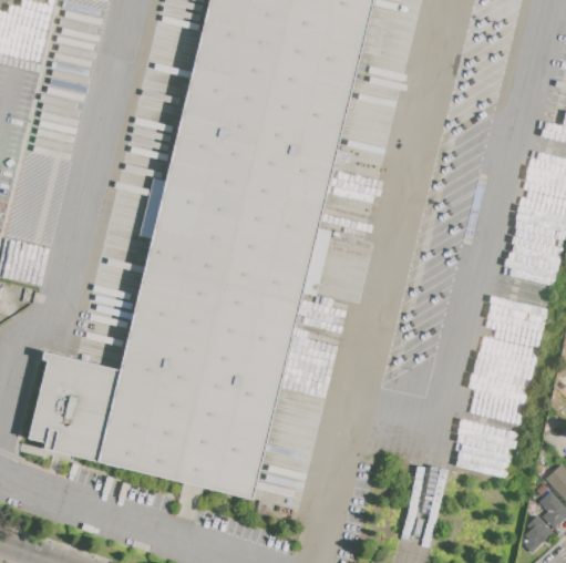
[(378,0),(260,501),(23,444),(47,348),(122,366),(207,0),(378,0)]
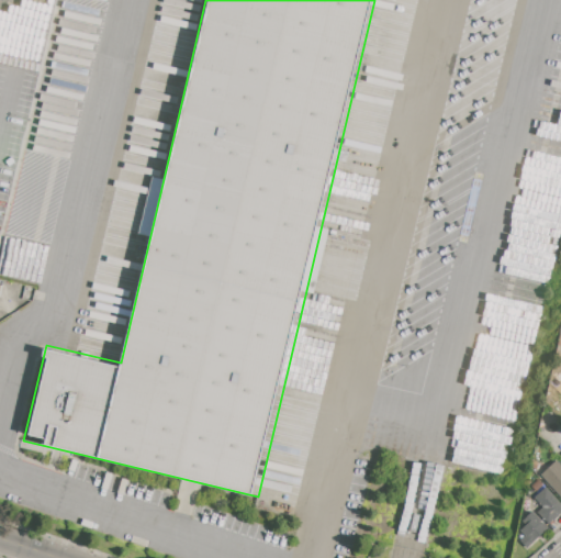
[(0,317),(0,274),(36,283),(33,297),(0,317)]
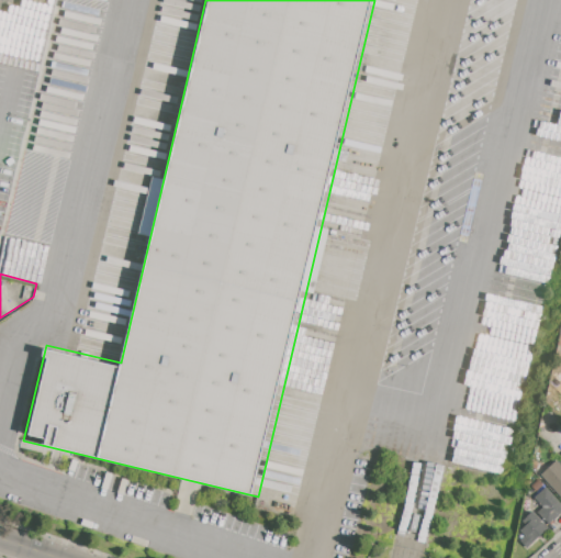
[(560,491),(541,470),(547,465),(546,464),(556,455),(560,460),(560,491)]
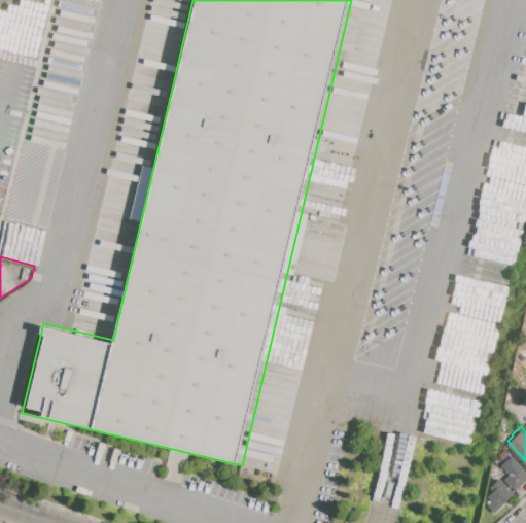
[(513,452),(525,466),(525,478),(516,488),(511,483),(513,482),(506,475),(511,471),(502,462),(513,452)]
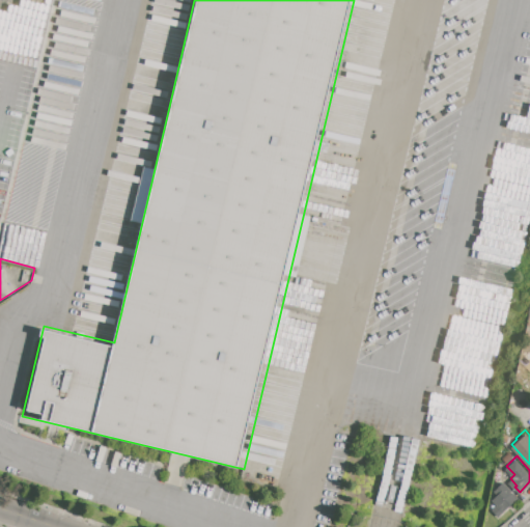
[(492,506),(497,501),(493,496),(498,491),(495,487),(504,478),(520,495),(499,515),(492,506)]
